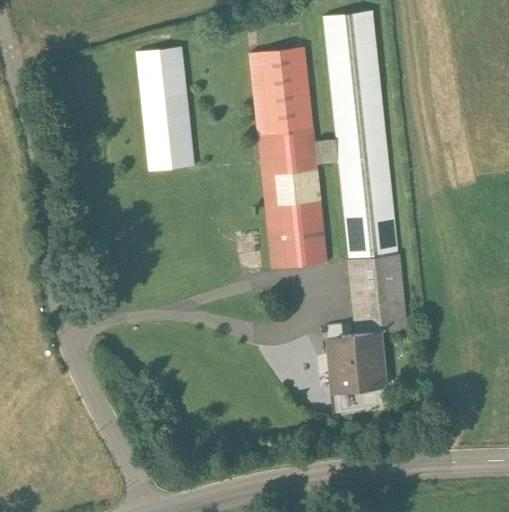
[(338,169),(347,257),(397,253),(374,9),(322,14),(333,132),(311,134),(303,48),(249,53),(270,268),(328,262),(319,170),(338,169)]
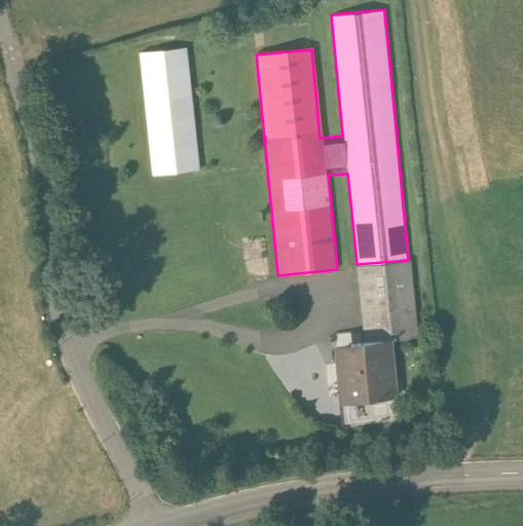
[(187,49),(139,54),(151,172),(200,166),(187,49)]
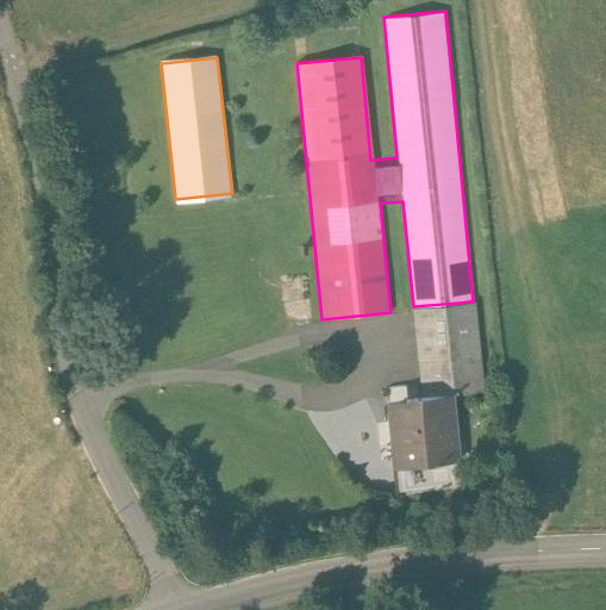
[(473,302),(413,306),(422,398),(451,394),(482,392),(473,302)]
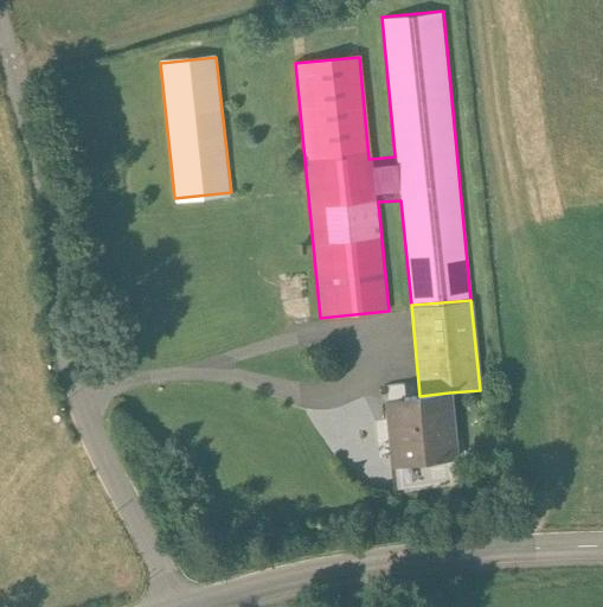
[(389,465),(454,459),(449,393),(419,396),(383,400),(389,465)]
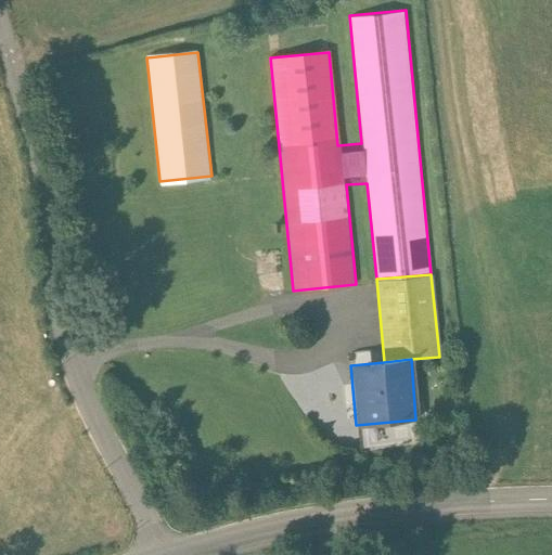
[(415,420),(356,425),(358,451),(418,447),(415,420)]
